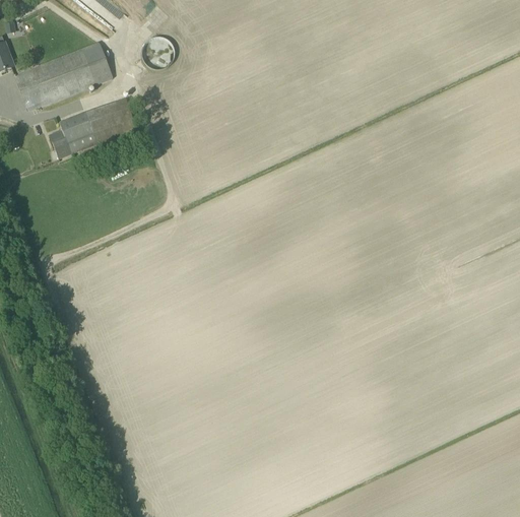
[(14,5),(16,10),(33,3),(31,0),(24,0),(14,5)]
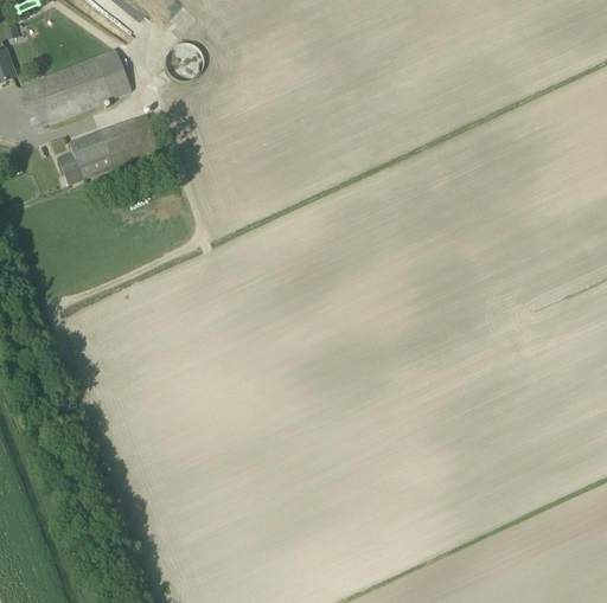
[(18,36),(18,24),(7,25),(7,36),(18,36)]
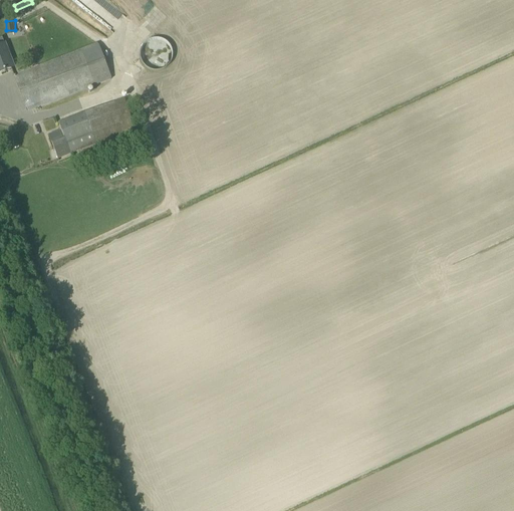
[(171,57),(173,51),(171,45),(168,40),(163,37),(157,35),(151,37),(146,40),(142,45),(141,51),(142,57),(146,63),(151,66),(157,67),(163,66),(168,63),(171,57)]
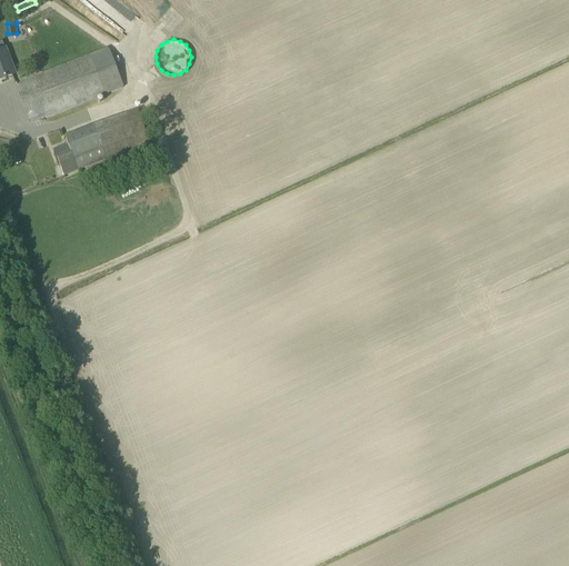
[(0,77),(12,72),(7,56),(9,55),(6,46),(0,47),(0,77)]
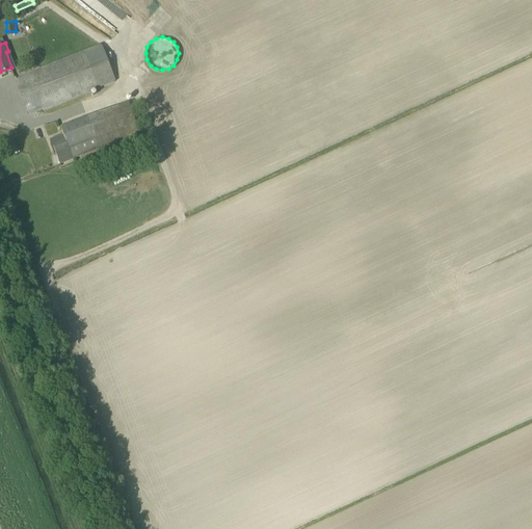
[(101,43),(15,76),(28,112),(114,78),(101,43)]
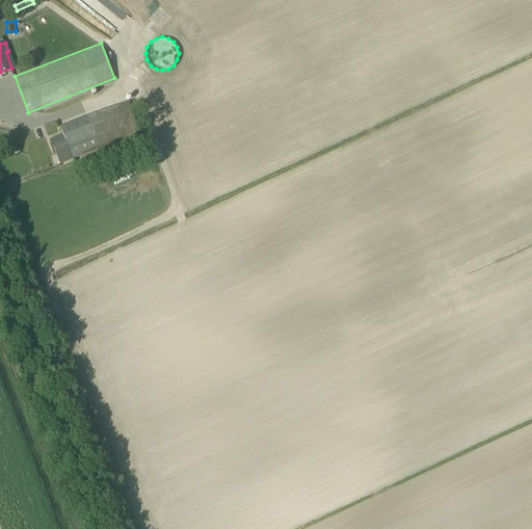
[(51,138),(60,162),(139,131),(128,101),(87,117),(86,115),(60,126),(63,133),(51,138)]
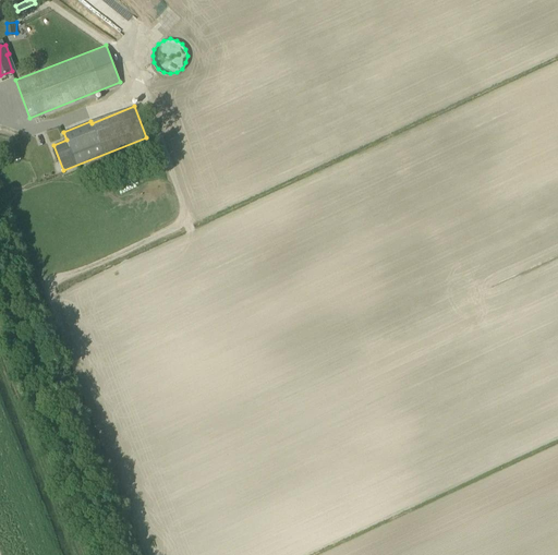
All buildings are outlined.
